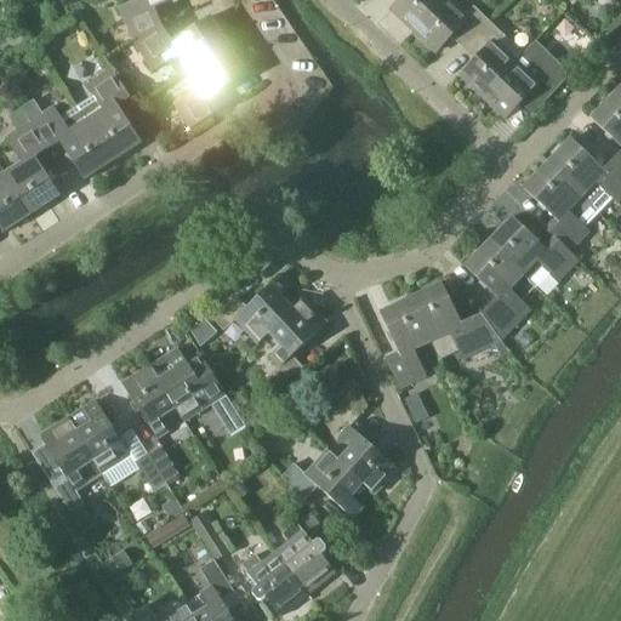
[(141,0),(119,10),(132,44),(164,28),(163,27),(157,11),(181,0),(141,0)]
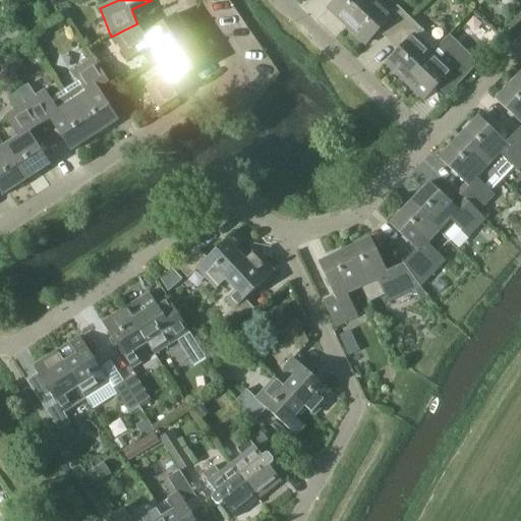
[(348,26),(372,0),(337,0),(330,8),(348,26)]
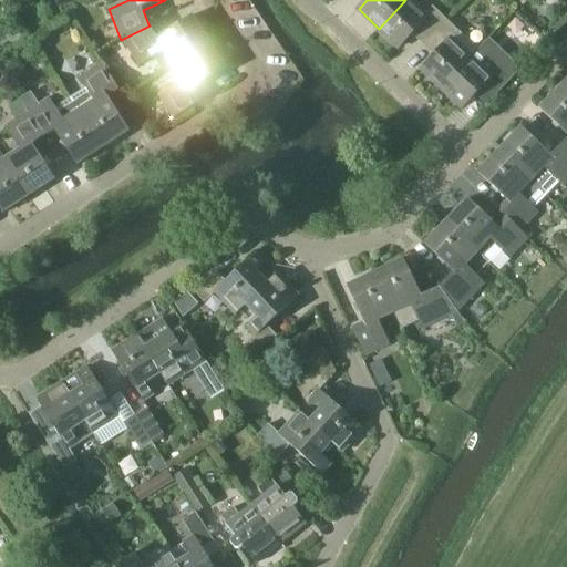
[(428,41),(446,21),(432,7),(424,16),(406,0),(405,0),(379,29),(399,48),(416,30),(428,41)]
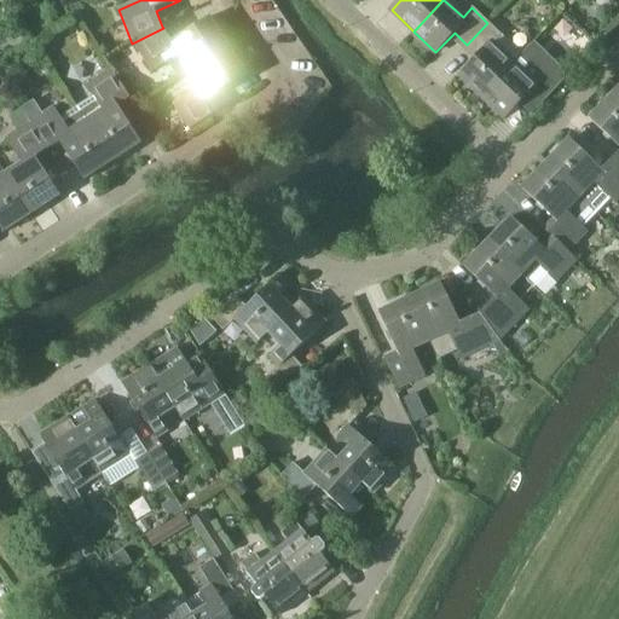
[(178,80),(189,74),(230,46),(210,16),(172,41),(163,28),(132,44),(151,73),(167,63),(178,80)]
